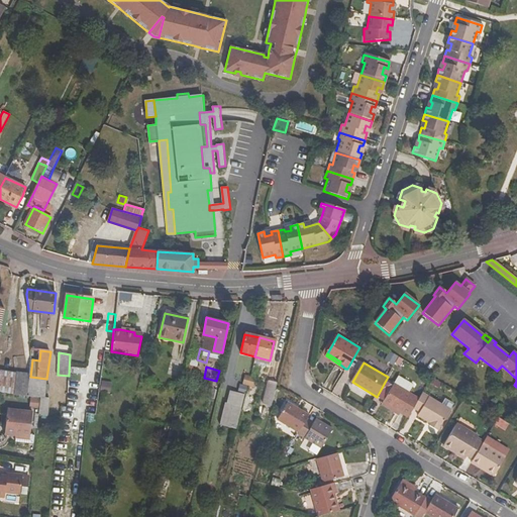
[(0,376),(0,391),(27,396),(30,379),(16,376),(16,378),(0,376)]
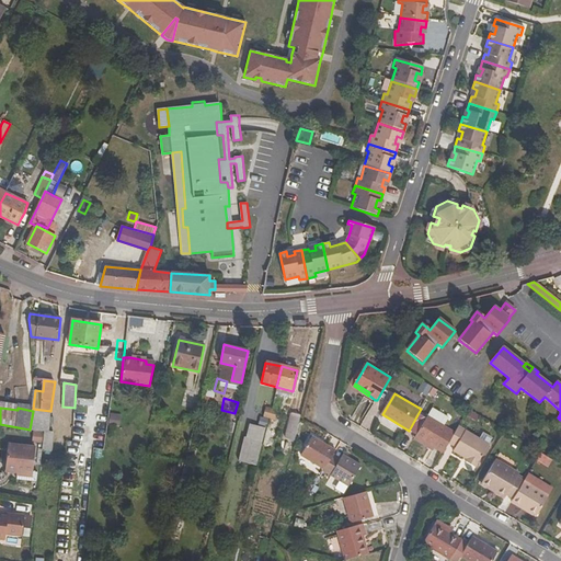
[(433,408),(428,416),(445,426),(449,418),(433,408)]
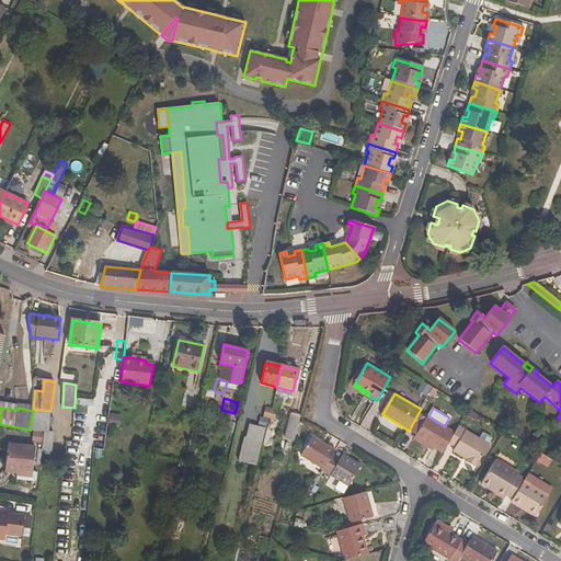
[(50,411),(33,409),(33,411),(30,430),(44,432),(42,450),(52,450),(53,432),(49,431),(49,424),(54,423),(54,416),(50,416),(50,411)]
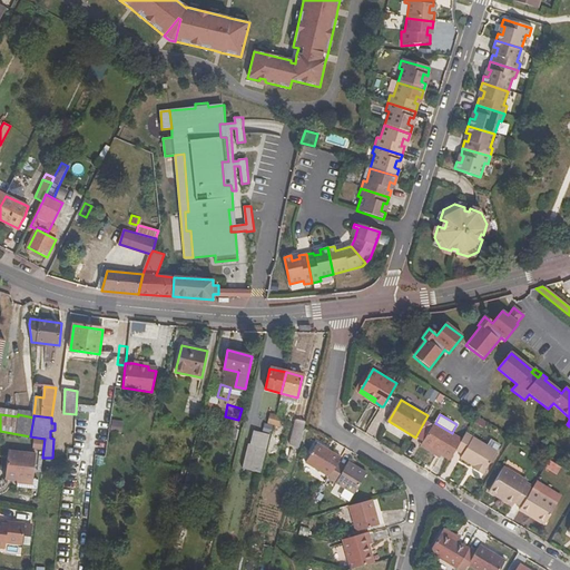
[(247,432),(251,433),(256,434),(259,420),(251,418),(247,432)]
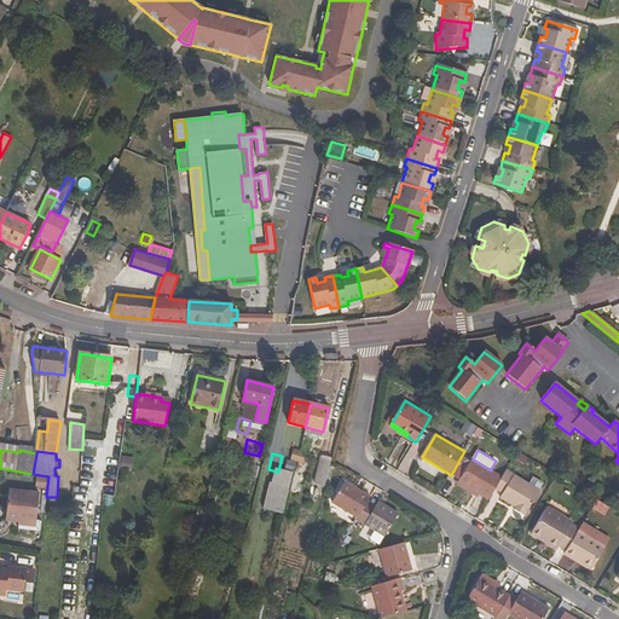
[(313,482),(323,485),(329,458),(319,456),(313,482)]
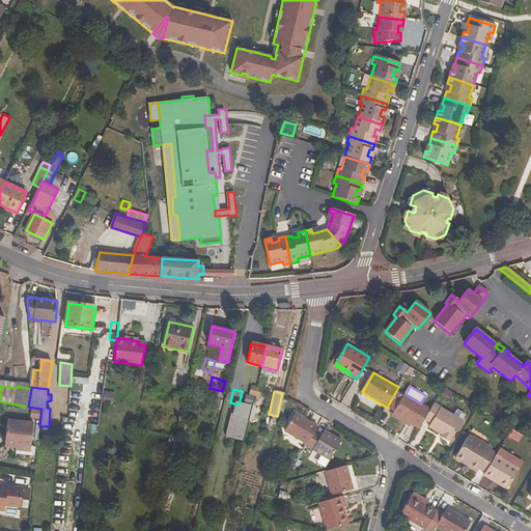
[(406,394),(394,413),(412,424),(419,428),(425,419),(430,410),(421,403),(406,394)]
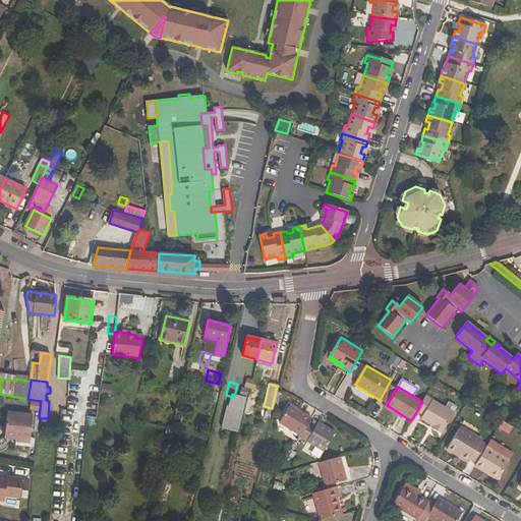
[(417,411),(424,415),(422,418),(435,426),(432,428),(442,435),(455,413),(426,396),(422,402),(417,411)]
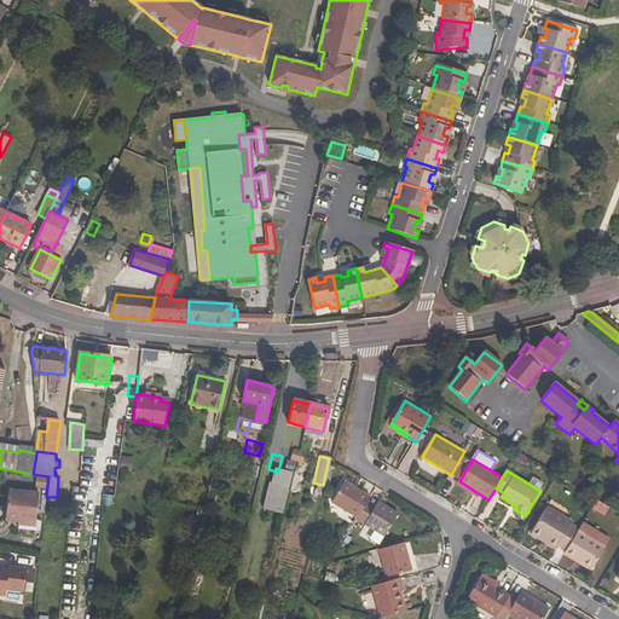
[(479,497),(480,495),(460,481),(457,485),(479,497)]
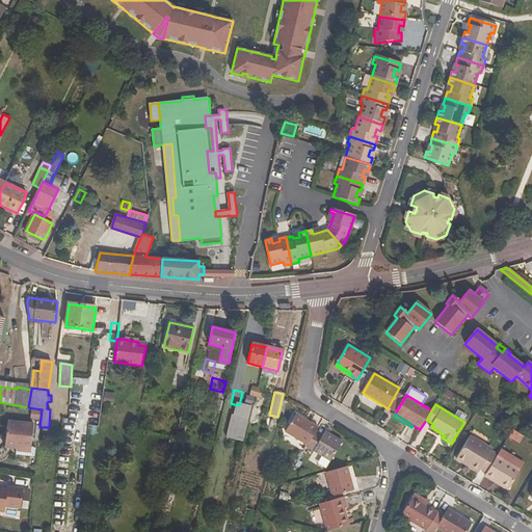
[(308,446),(316,432),(318,428),(296,415),(285,432),(308,446)]
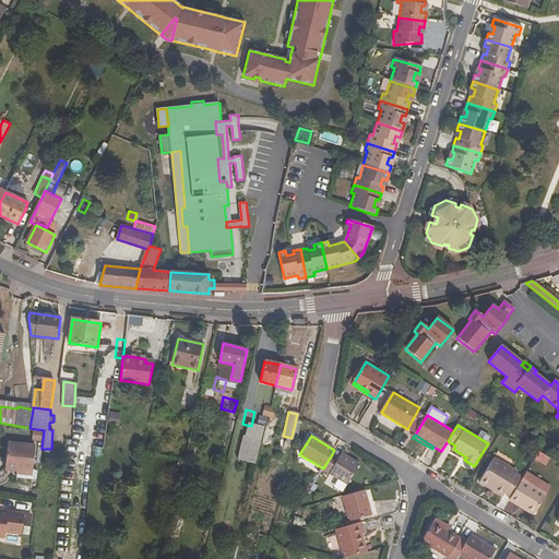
[(242,439),(238,459),(248,461),(252,442),(248,440),(242,439)]
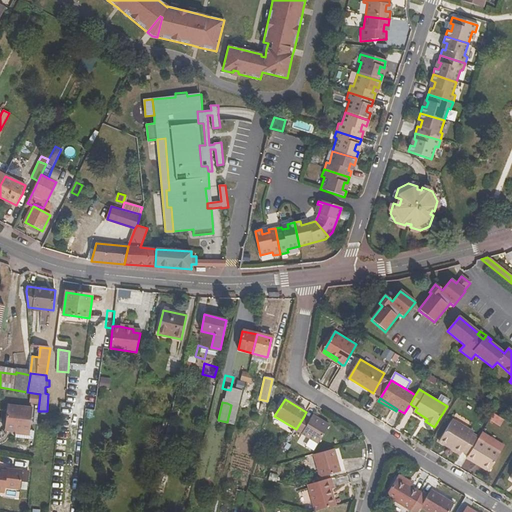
[(23,432),(23,430),(30,430),(32,408),(7,405),(5,430),(16,431),(23,432)]
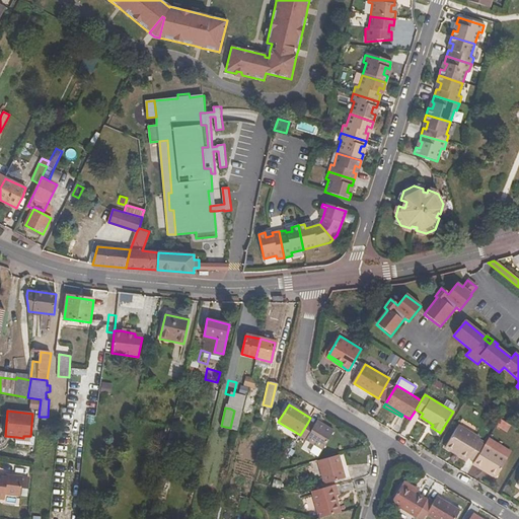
[(234,411),(230,428),(237,430),(241,413),(234,411)]
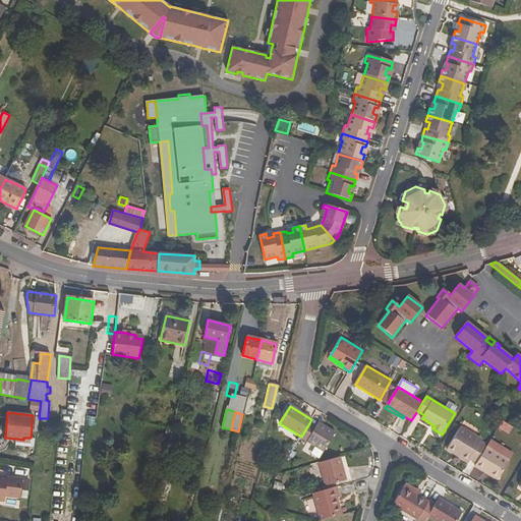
[(309,423),(301,437),(300,439),(324,453),(335,433),(319,423),(316,427),(309,423)]
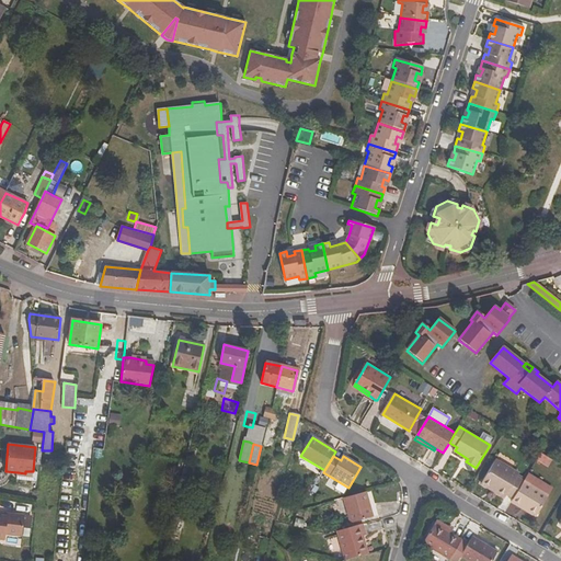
[(505,497),(507,494),(514,499),(525,481),(517,477),(519,473),(495,459),(481,483),(505,497)]
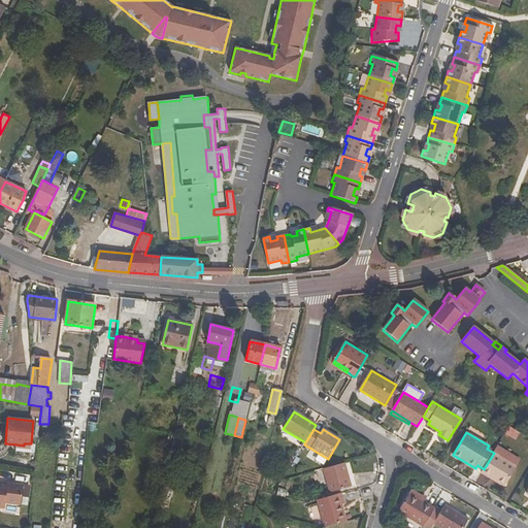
[(494,453),(484,469),(483,470),(497,479),(496,481),(505,486),(517,467),(494,453)]
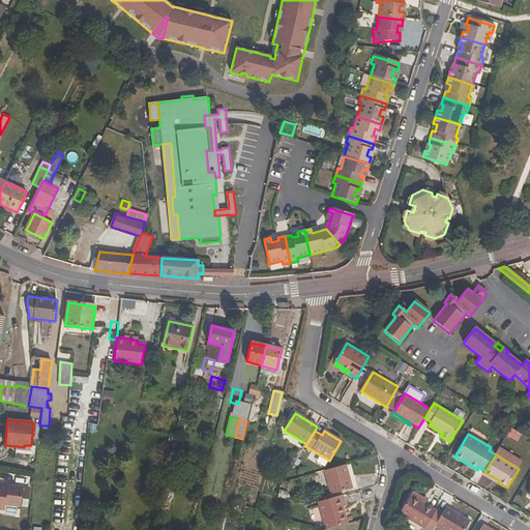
[(251,472),(258,474),(260,466),(253,464),(251,472)]
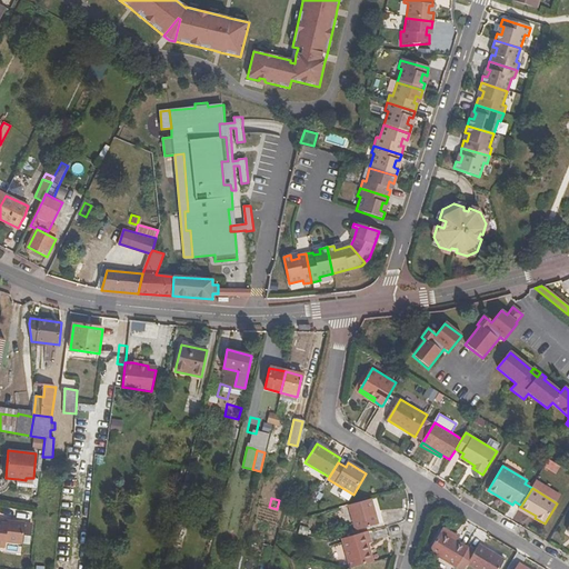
[(357,530),(379,525),(372,499),(349,506),(357,530)]
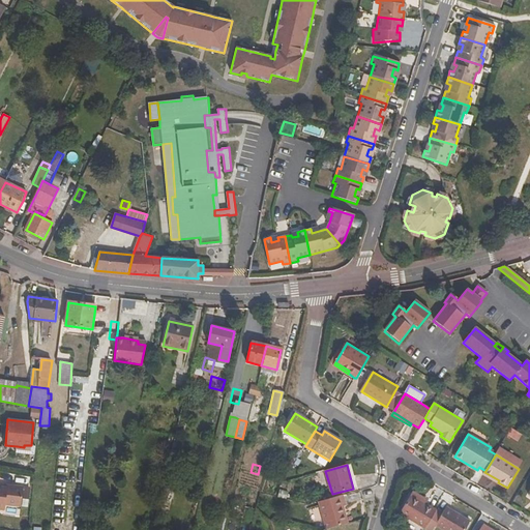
[(484,472),(483,474),(498,482),(499,480),(484,472)]
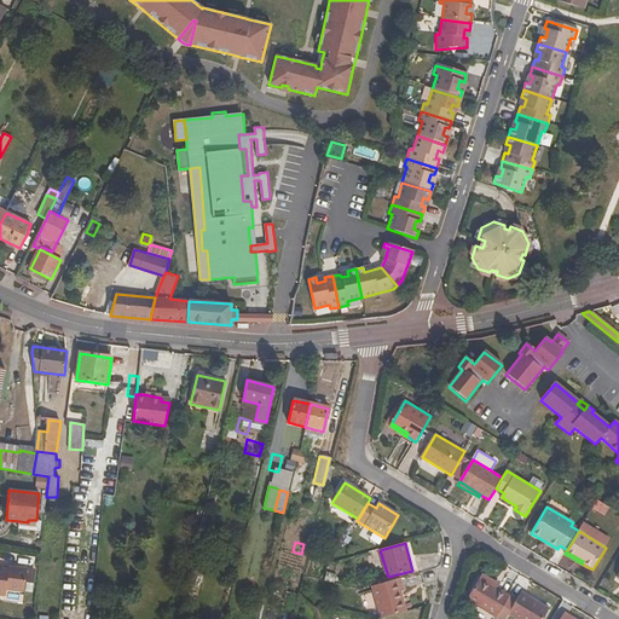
[(23,590),(25,565),(15,563),(13,567),(6,566),(0,565),(0,594),(11,595),(11,589),(23,590)]
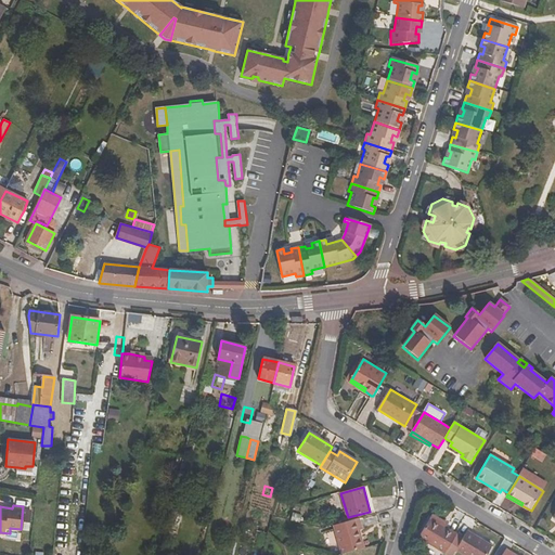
[(434,516),(423,534),(449,551),(461,531),(434,516)]
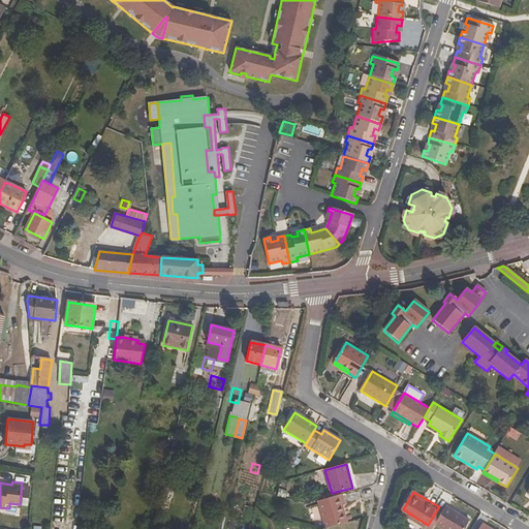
[(327,528),(348,522),(344,505),(346,504),(343,494),(319,501),(327,528)]
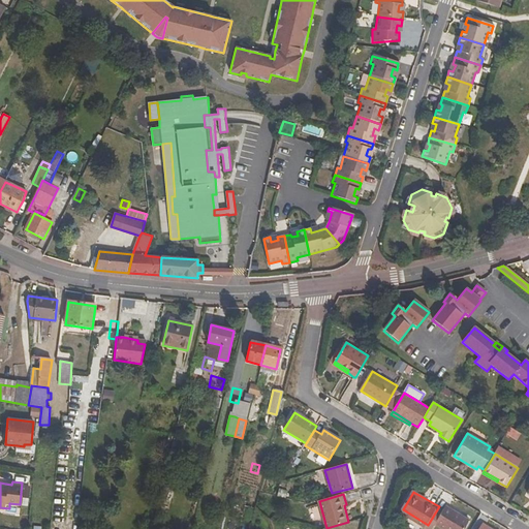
[(438,523),(448,528),(465,528),(470,520),(461,515),(463,512),(448,504),(445,510),(439,506),(428,525),(434,528),(438,523)]
